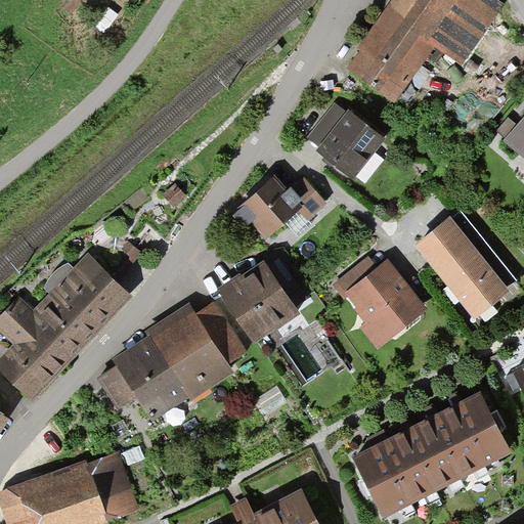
[(441,43),(469,61),(509,2),(506,0),(399,0),(379,31),(361,56),(354,67),(402,99),(441,43)]
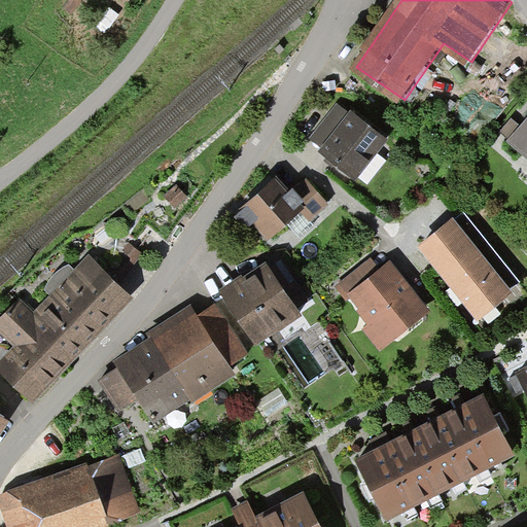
[(311,138),(321,146),(347,113),(337,105),(311,138)]
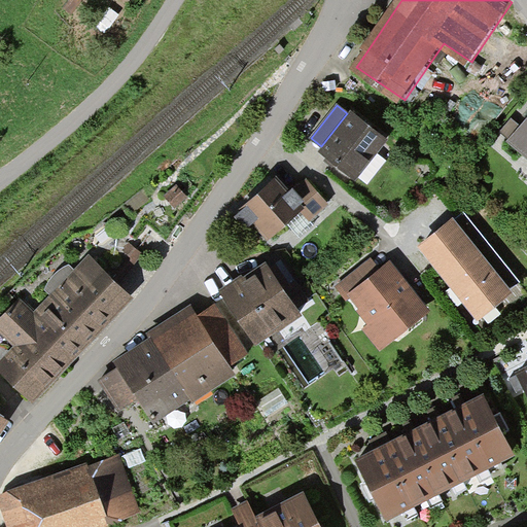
[(356,179),(387,140),(350,110),(347,113),(321,146),(318,149),(334,162),(356,179)]
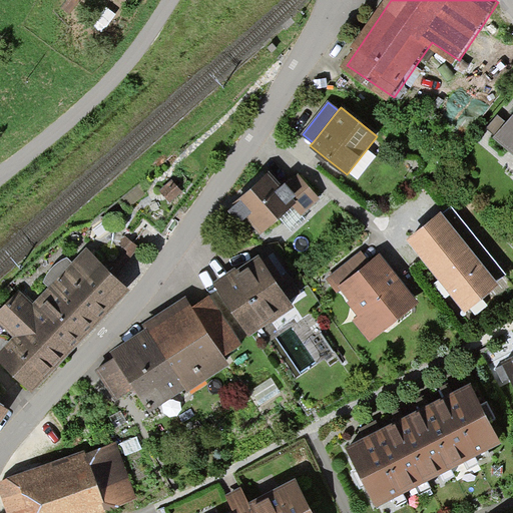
[(512,111),(493,137),(512,153),(512,111)]
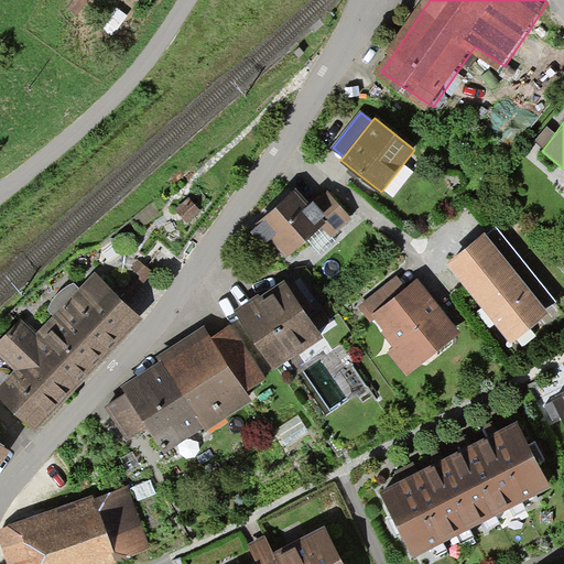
[(269,232),(288,251),(322,219),(334,231),(349,217),(327,194),(311,210),(293,191),(260,223),(269,232)]
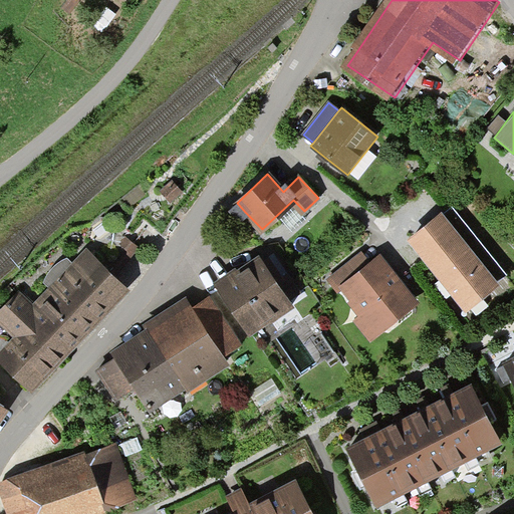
[(174,180),(161,191),(171,203),(184,192),(174,180)]
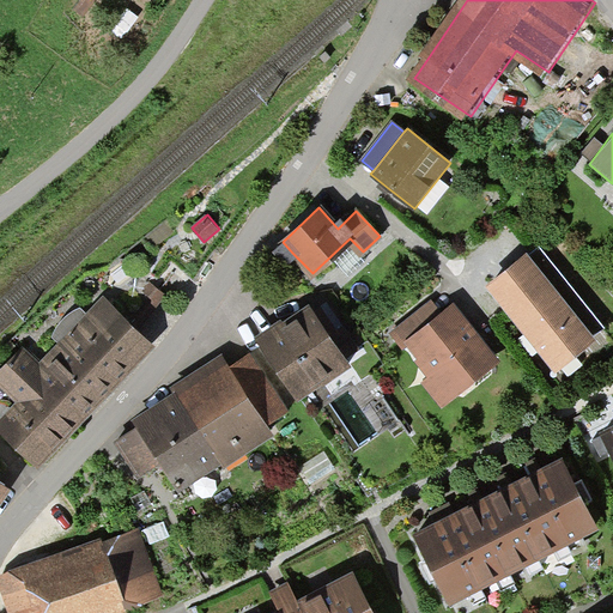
[(528,258),(487,289),(534,349),(526,354),(552,387),(600,347),(528,258)]
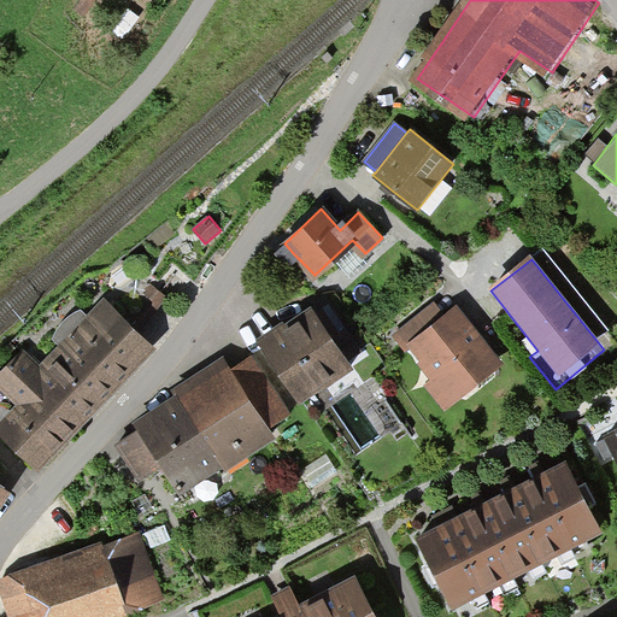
[(131,324),(141,334),(168,298),(152,286),(142,297),(148,301),(131,324)]
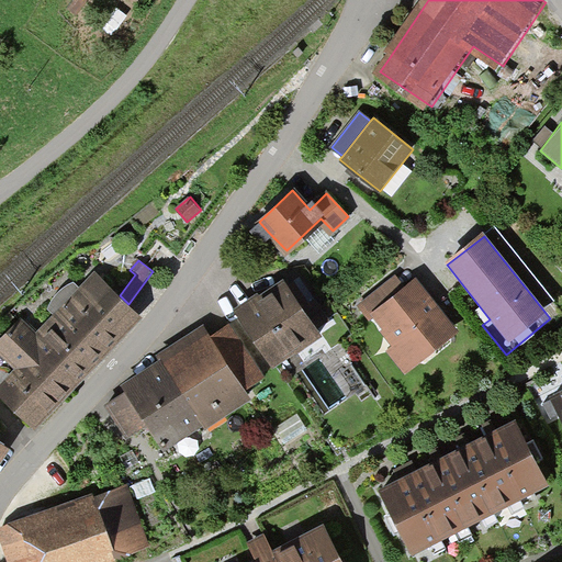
[(120,295),(96,271),(79,288),(74,283),(64,289),(54,299),(47,310),(54,315),(36,333),(21,318),(0,339),(0,356),(15,371),(0,385),(0,394),(34,428),(71,391),(91,370),(99,362),(143,318),(128,304),(120,295)]
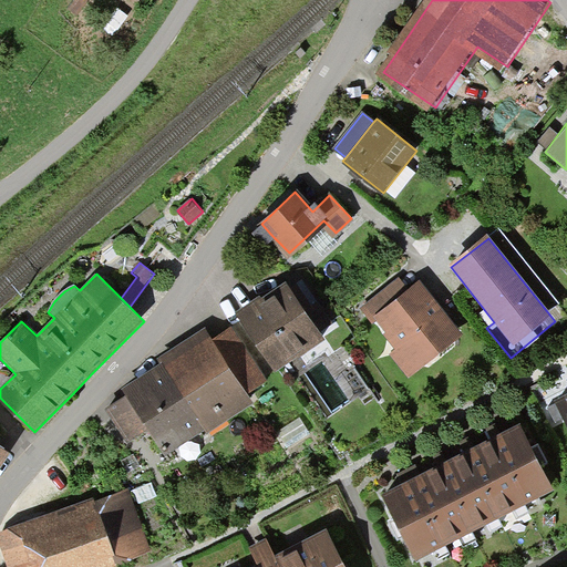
[(373,325),(378,321),(374,317),(409,289),(400,278),(360,309),(373,325)]
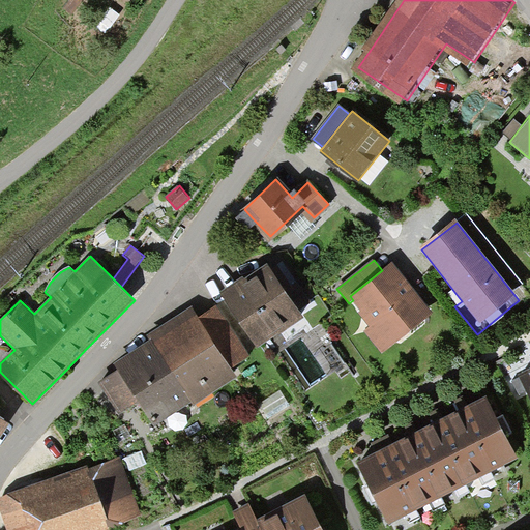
[(434,313),(395,261),(382,270),(382,271),(378,274),(350,296),(353,300),(360,311),(358,312),(371,327),(365,331),(381,352),(434,313)]
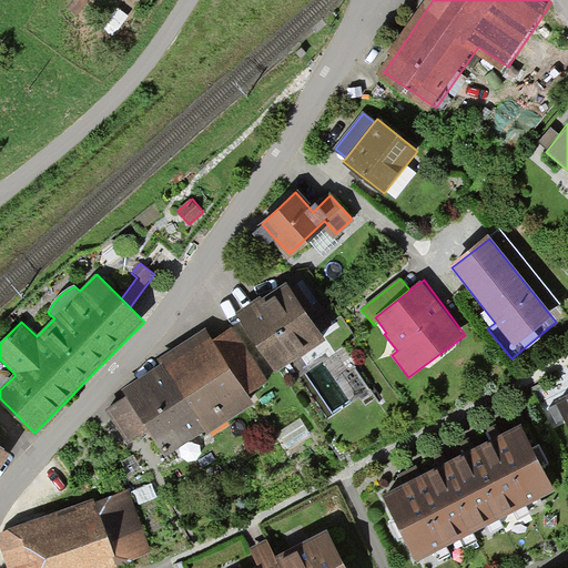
[(276,373),(324,340),(285,283),(264,297),(262,300),(260,296),(234,314),(276,373)]
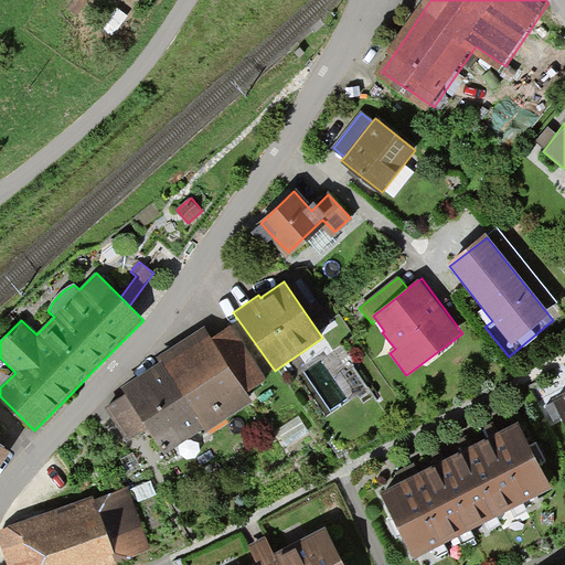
[(147,428),(163,454),(204,427),(206,430),(254,400),(249,394),(272,381),(233,322),(212,336),(205,326),(157,358),(162,365),(126,390),(128,393),(105,407),(127,440),(147,428)]
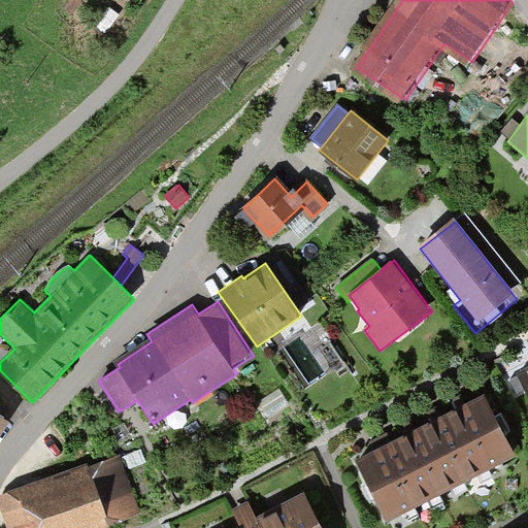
[(527,387),(527,363),(519,368),(527,387)]
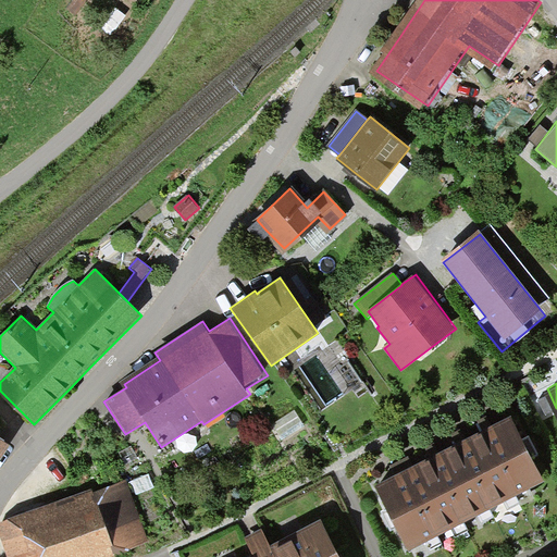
[(406,547),(541,477),(507,412),(493,421),(467,434),(441,447),(415,461),(391,473),(372,483),(406,547)]
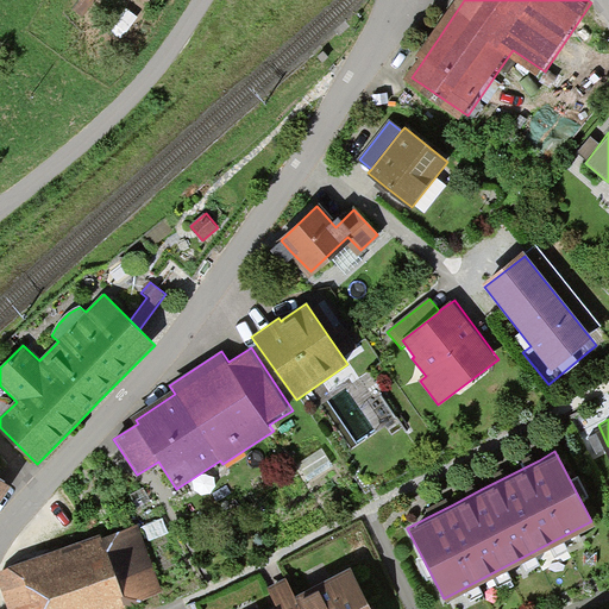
[(0,504),(13,485),(0,476),(0,504)]
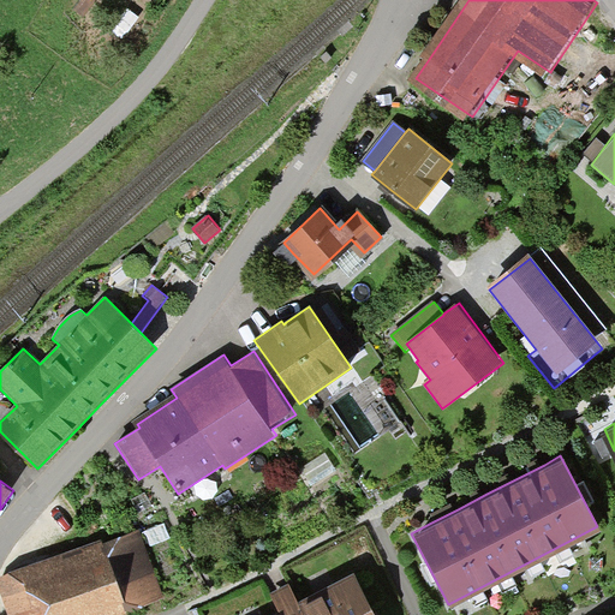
[(162,597),(138,531),(103,544),(102,539),(4,575),(0,581),(0,589),(10,614),(125,614),(124,611),(162,597)]
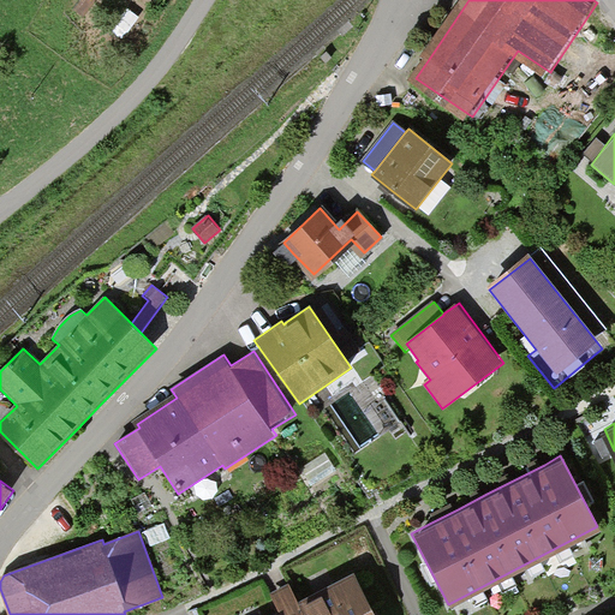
[(382,614),(360,572),(311,597),(303,580),(275,595),(285,610),(275,614),(382,614)]
